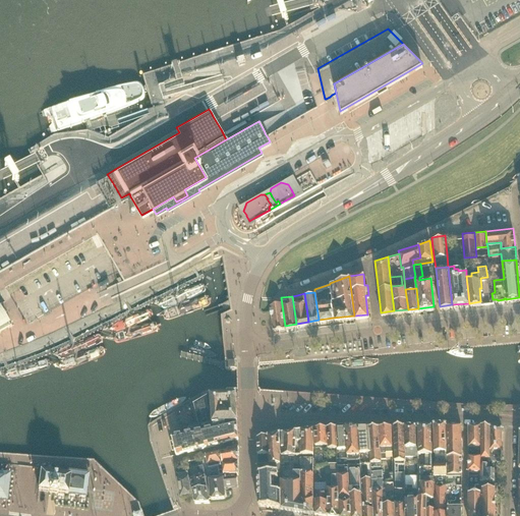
[(273,328),(285,326),(281,297),(280,297),(281,301),(269,303),(273,328)]
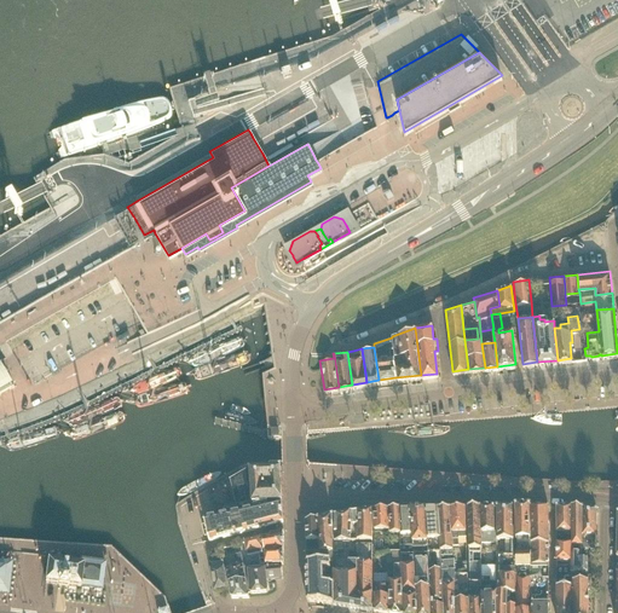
[(225,510),(203,515),(209,537),(246,527),(282,518),(282,507),(281,479),(279,462),(265,463),(249,463),(249,464),(231,475),(237,499),(225,502),(224,503),(225,510)]
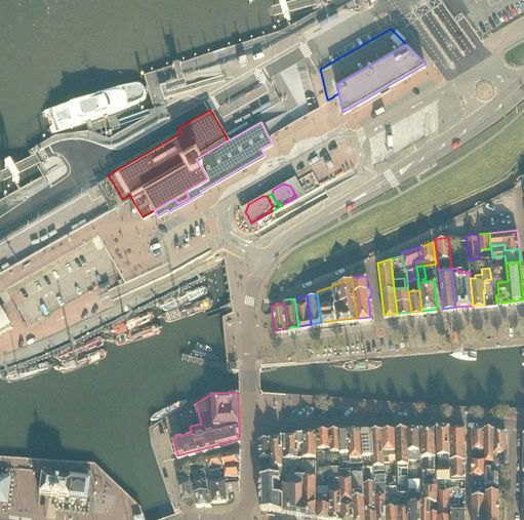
[(350,456),(348,427),(337,428),(339,466),(350,465),(350,456)]
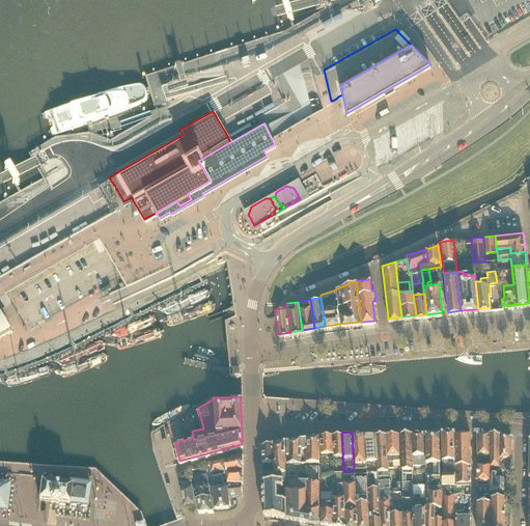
[(352,432),(354,462),(364,461),(362,433),(352,432)]
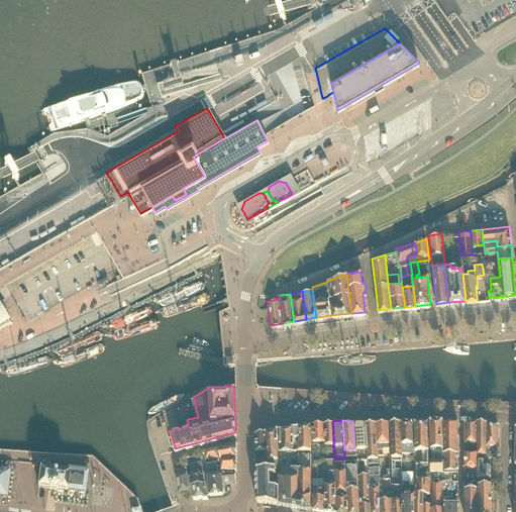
[(354,420),(356,457),(368,457),(365,420),(354,420)]
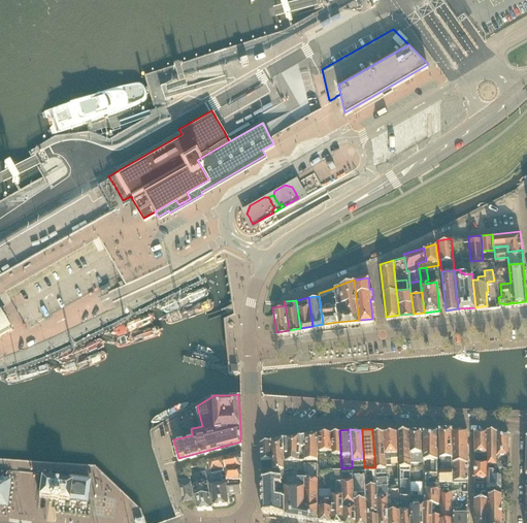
[(375,471),(383,471),(386,471),(386,470),(385,462),(384,429),(372,429),(375,467),(375,471)]
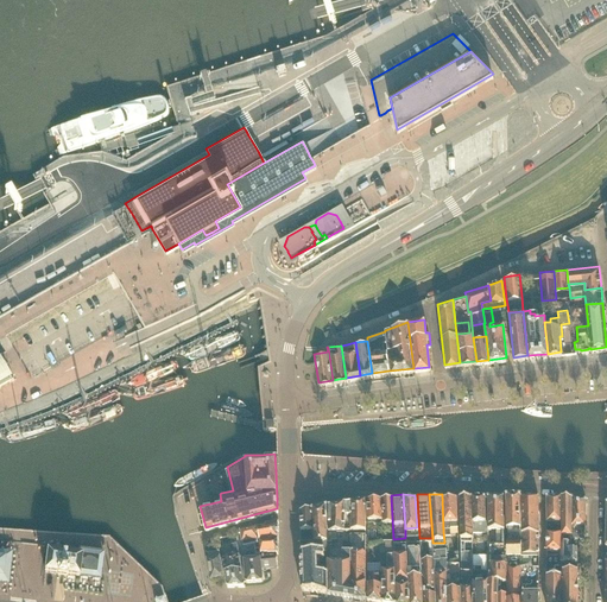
[(456,494),(442,494),(443,532),(449,532),(449,524),(457,524),(456,494)]
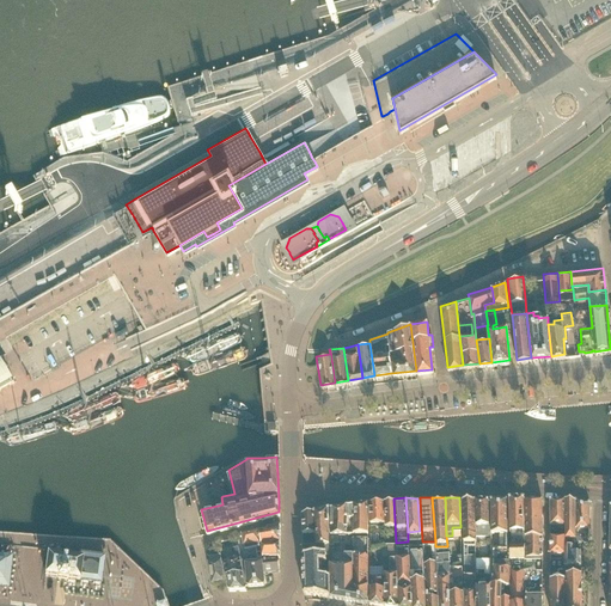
[(475,533),(474,497),(462,497),(464,558),(464,569),(476,570),(475,558),(475,552),(475,533)]
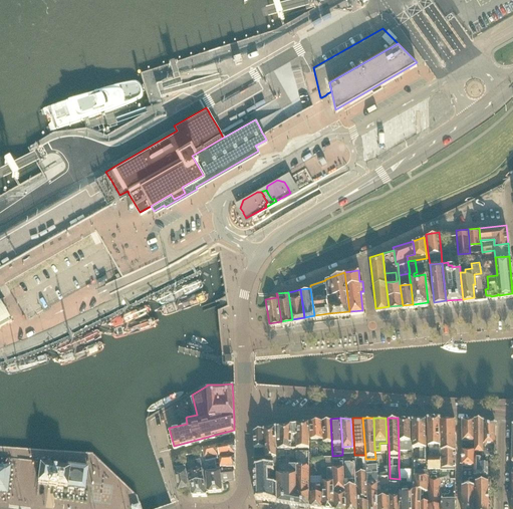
[(409,418),(398,418),(399,448),(411,448),(411,437),(409,437),(409,418)]
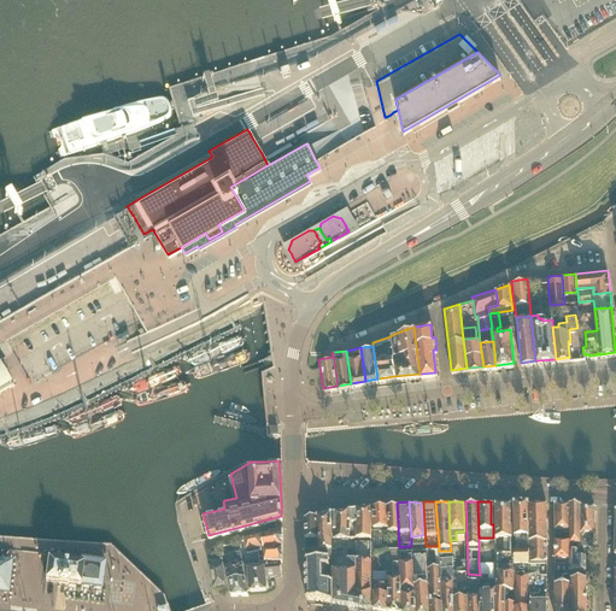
[(511,501),(494,501),(494,524),(493,524),(493,538),(502,538),(502,545),(496,545),(496,550),(514,550),(514,545),(510,545),(511,501)]
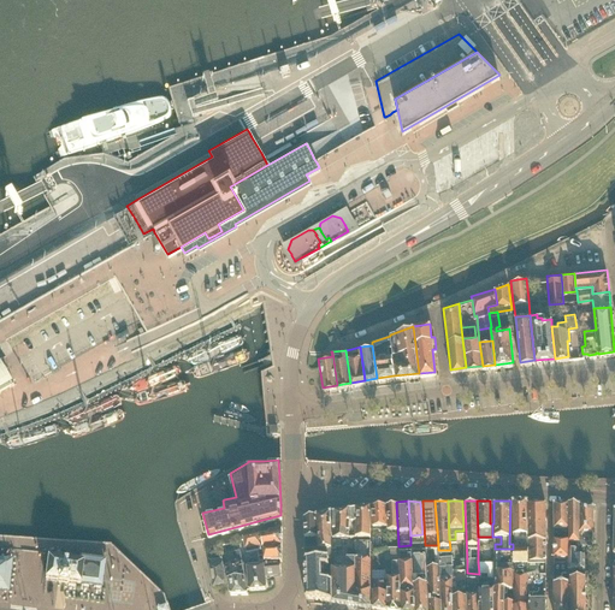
[(513,501),(513,544),(527,544),(527,538),(527,523),(527,501),(513,501)]
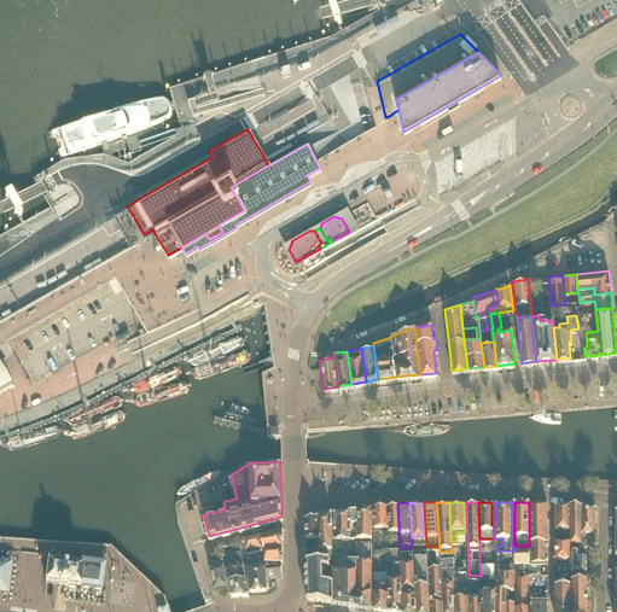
[(529,525),(547,525),(547,502),(529,502),(529,525)]
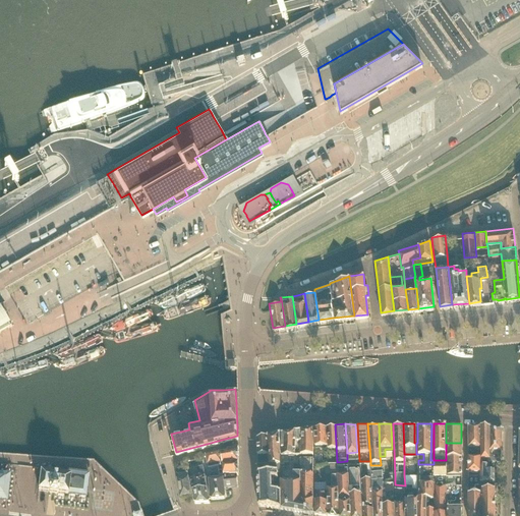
[(468,444),(481,444),(480,423),(468,423),(468,444)]
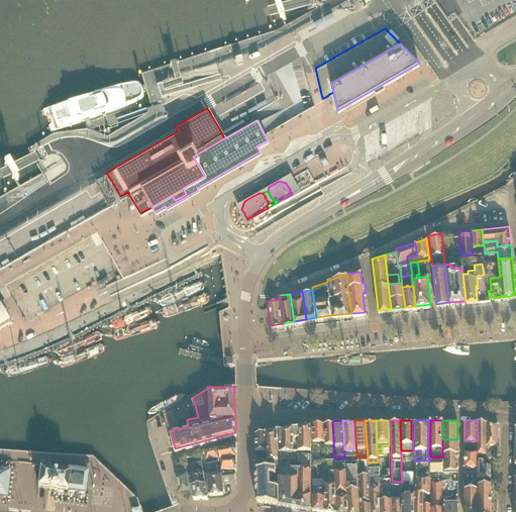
[(477,420),(478,440),(478,453),(485,453),(485,452),(486,452),(485,421),(477,420)]
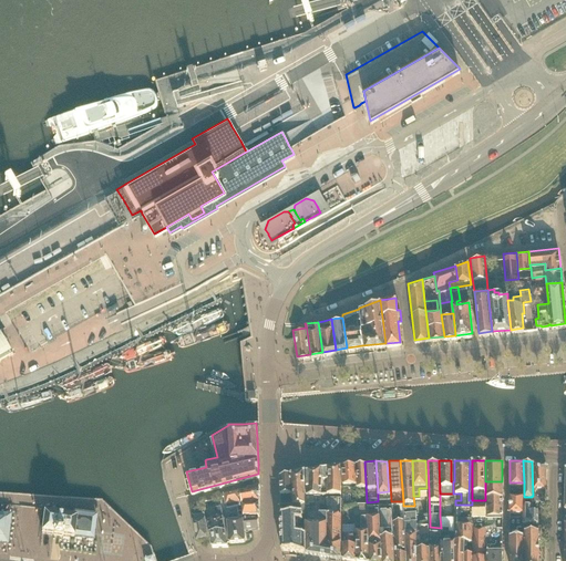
[(342,481),(356,480),(356,461),(342,461),(342,481)]
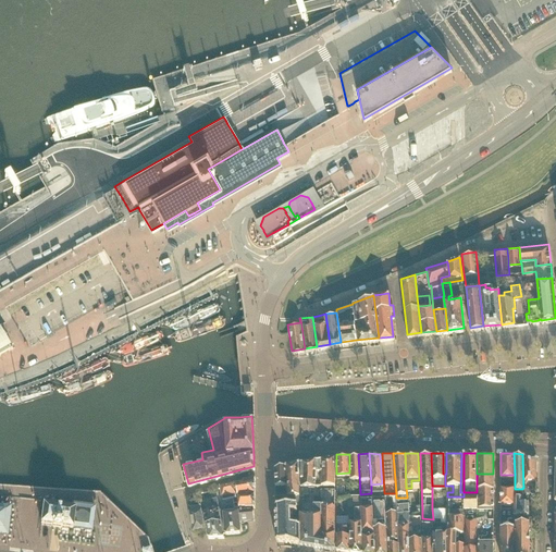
[(349,473),(349,482),(350,494),(360,494),(358,454),(349,454),(349,473)]
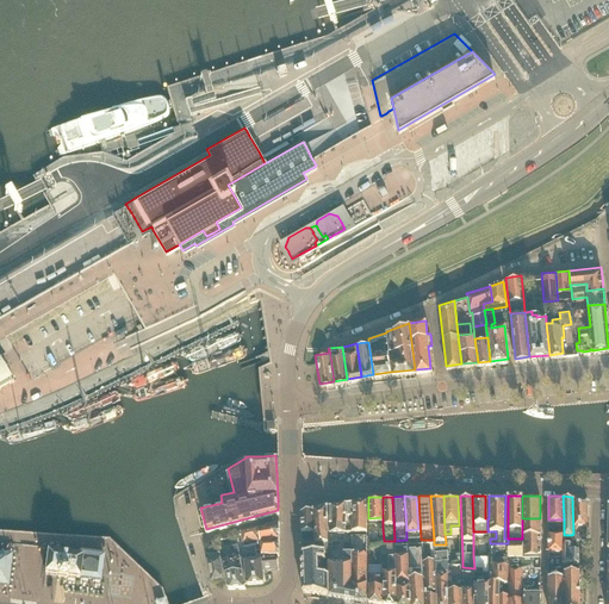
[(572,534),(572,535),(572,539),(582,539),(586,539),(586,531),(588,499),(572,497),(573,534),(572,534)]
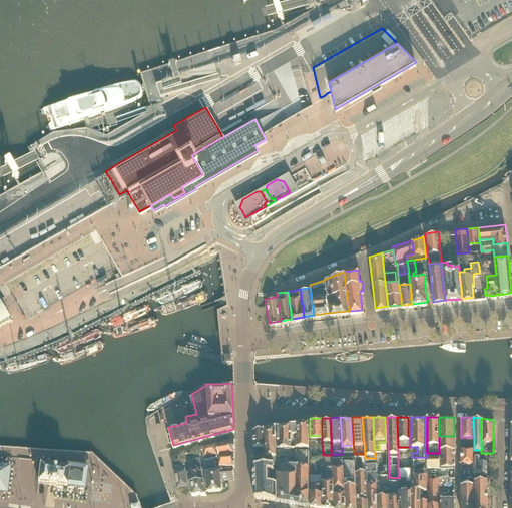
[(295,447),(308,447),(308,444),(308,419),(291,421),(291,444),(295,444),(295,447)]
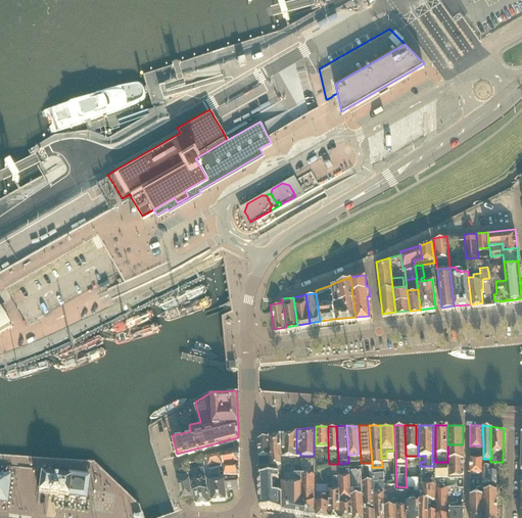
[(282,432),(282,451),(281,451),(281,463),(284,463),(284,461),(289,461),(289,458),(293,458),(293,453),(296,453),(296,429),(282,432)]
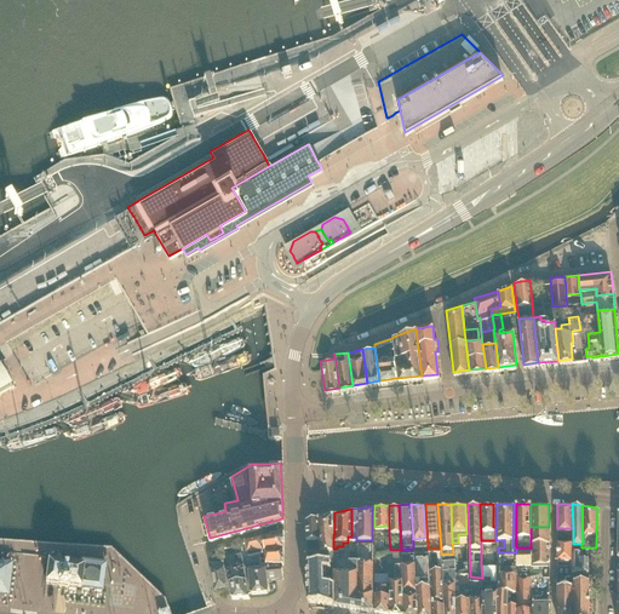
[(319,515),(320,549),(333,549),(333,534),(332,512),(319,515)]
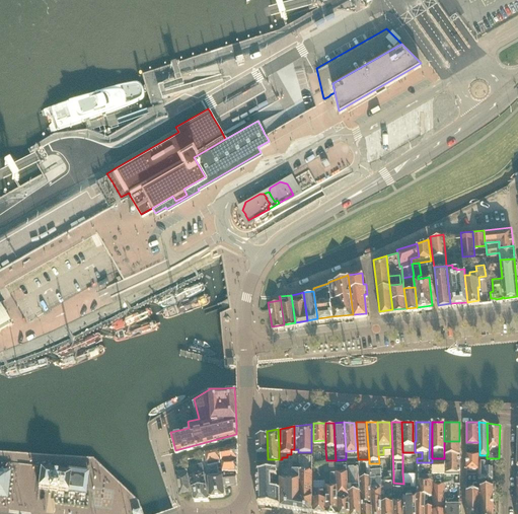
[(256,459),(268,459),(267,431),(255,433),(256,450),(256,459)]
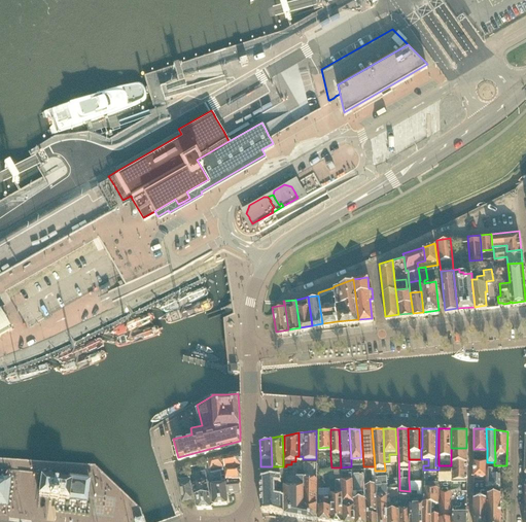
[(224,466),(240,464),(241,448),(230,451),(230,454),(223,455),(224,466)]
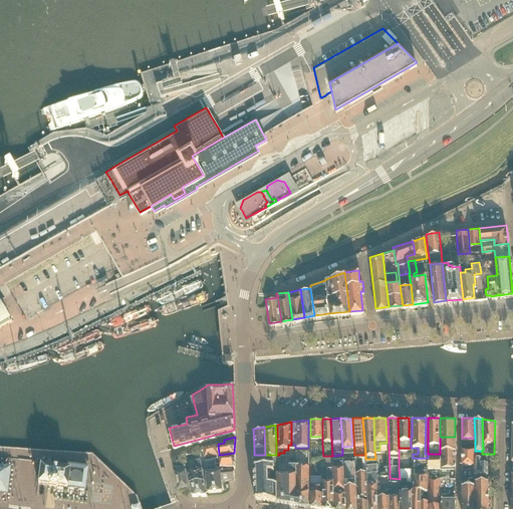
[(455,437),(440,437),(440,449),(455,449),(455,448),(455,437)]
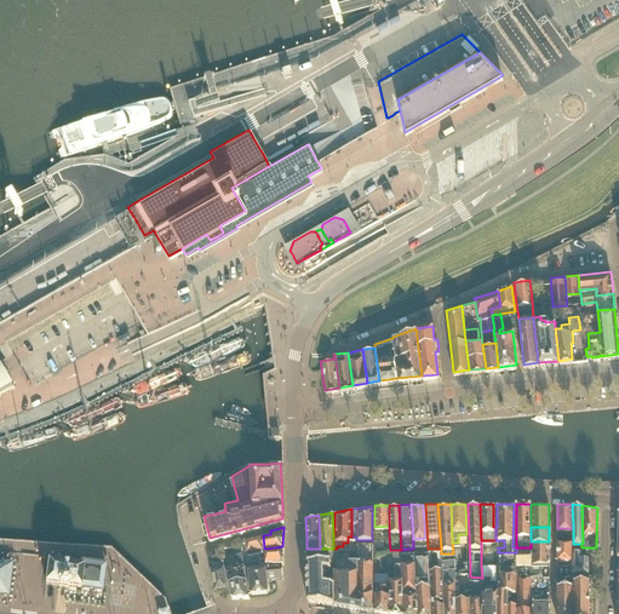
[(263,545),(261,533),(244,537),(246,547),(263,545)]
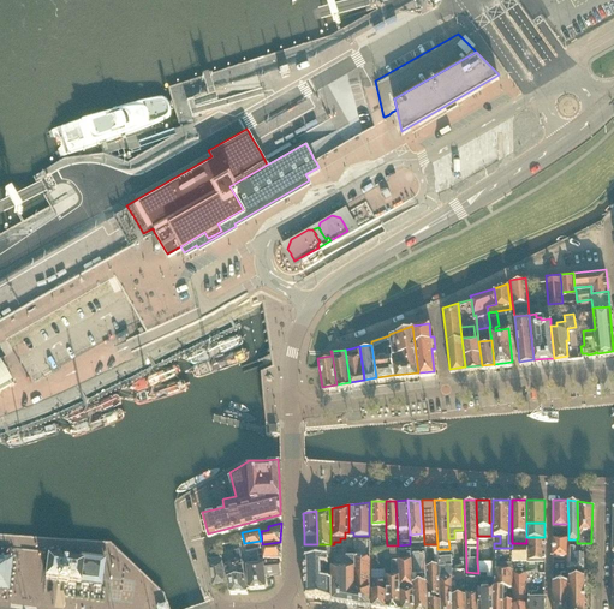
[(387,545),(386,532),(371,533),(371,545),(387,545)]
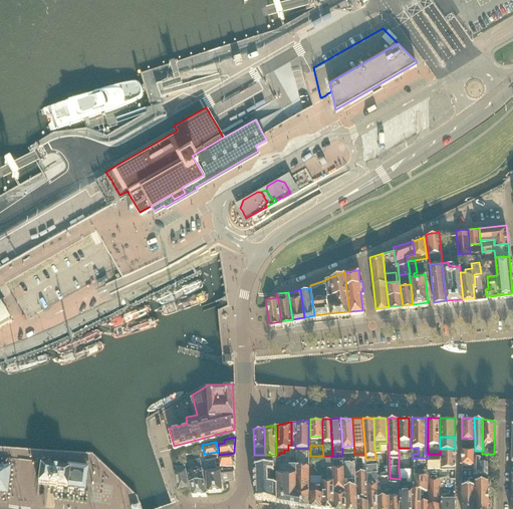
[(295,501),(308,504),(308,469),(308,463),(308,448),(295,448),(295,463),(295,469),(295,501)]
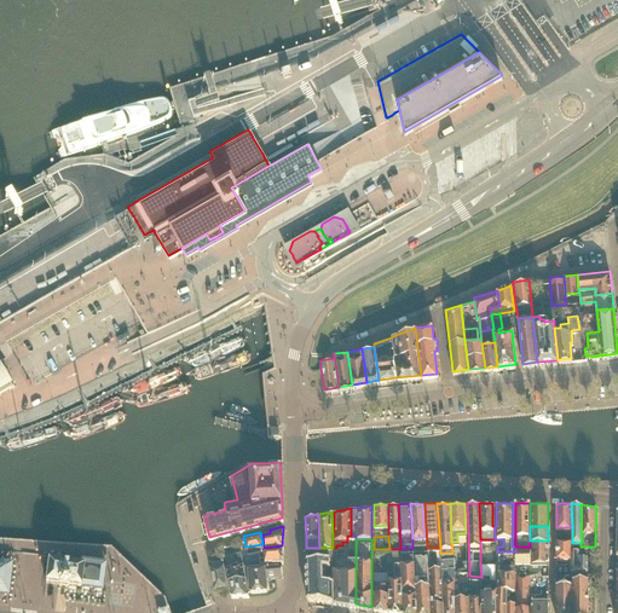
[(556,539),(555,557),(571,557),(571,550),(571,539),(556,539)]
